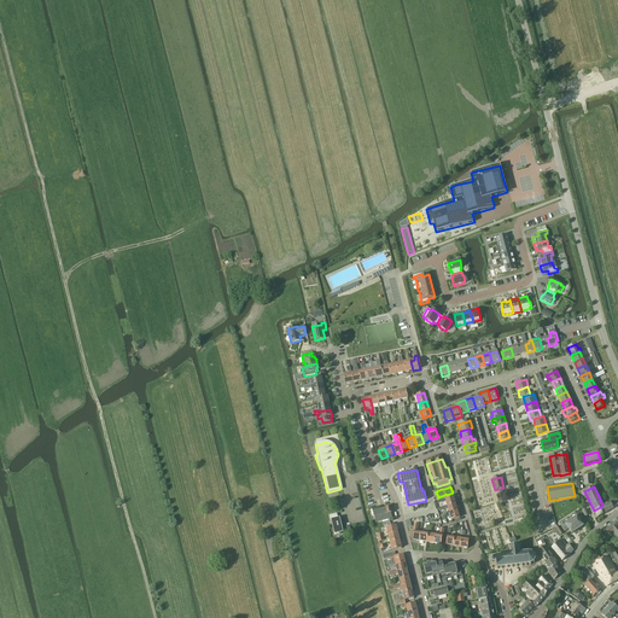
[(602,506),(600,507),(602,514),(613,509),(610,503),(606,505),(606,503),(602,505),(602,506)]
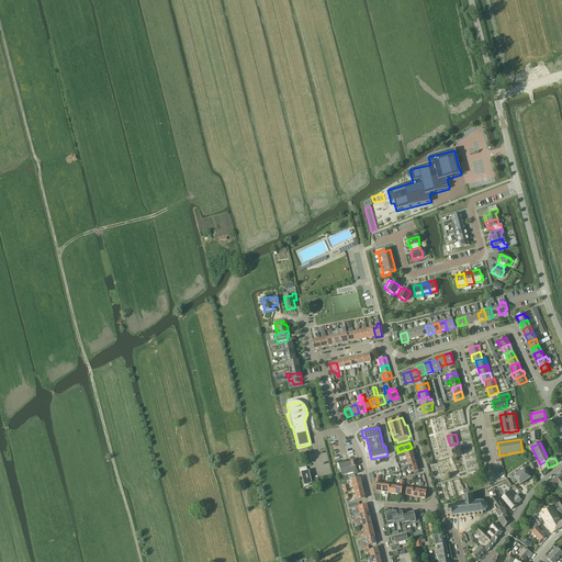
[(355,461),(339,465),(343,475),(357,472),(356,467),(357,467),(355,461)]
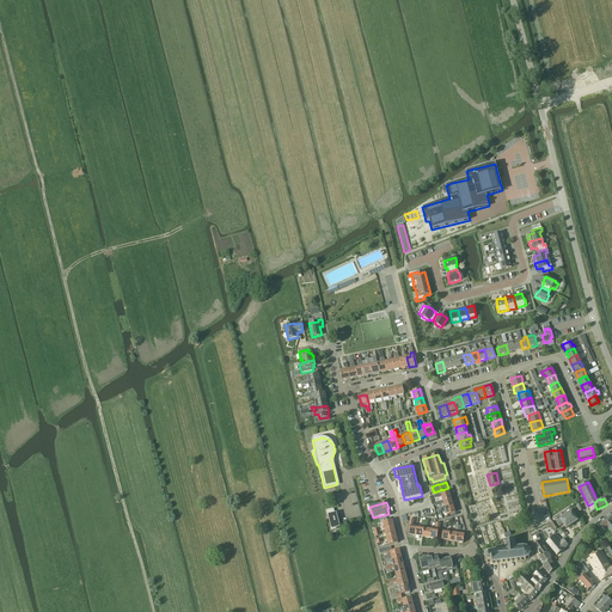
[(569,508),(571,512),(558,521),(556,518),(555,520),(556,522),(560,527),(563,525),(567,528),(577,521),(574,515),(577,514),(574,509),(574,510),(571,506),(569,508)]
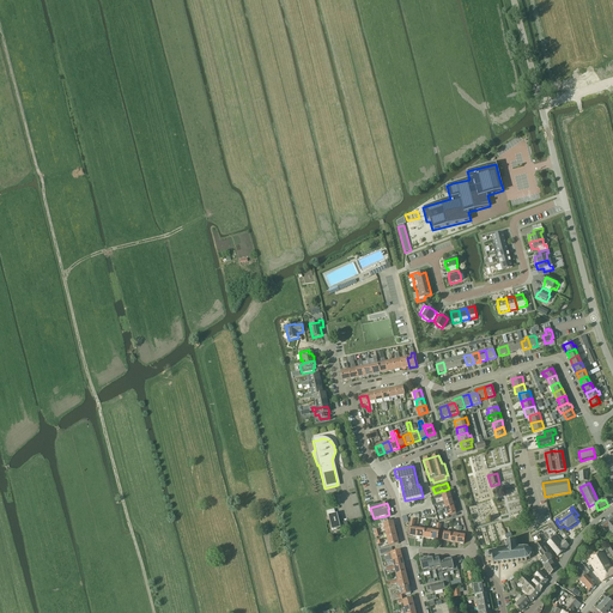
[(329,517),(333,530),(340,528),(337,514),(335,515),(334,509),(327,511),(328,517),(329,517)]
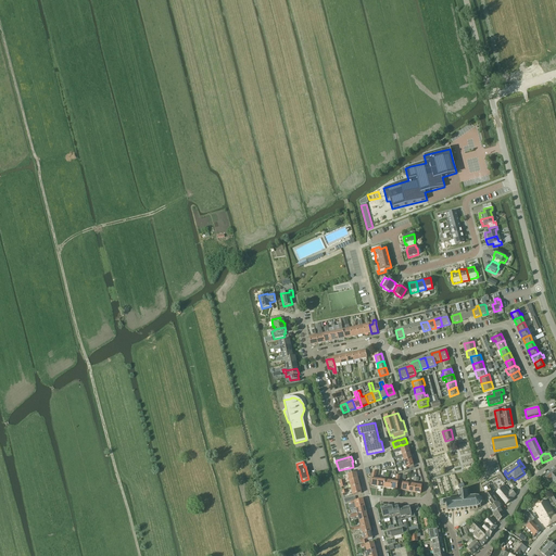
[(544,476),(547,481),(554,476),(551,470),(544,476)]
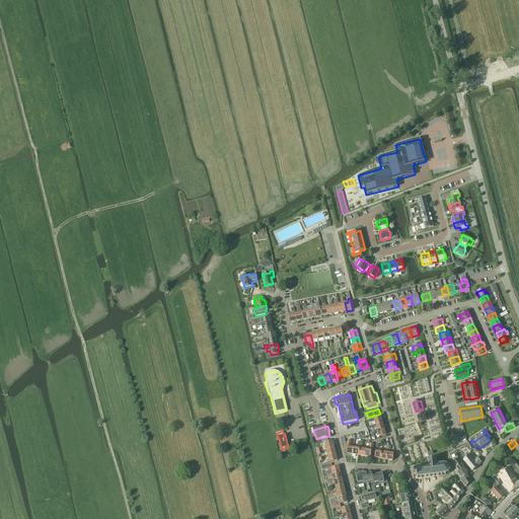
[(324,444),(326,450),(335,448),(332,442),(324,444)]
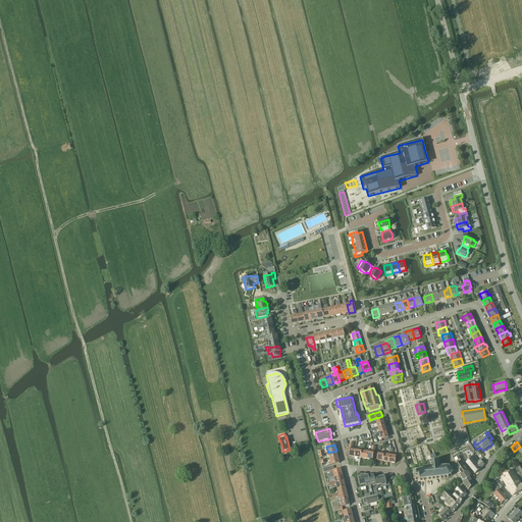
[(368,450),(368,452),(367,452),(366,459),(372,460),(373,454),(374,454),(375,447),(372,447),(371,451),(368,450)]
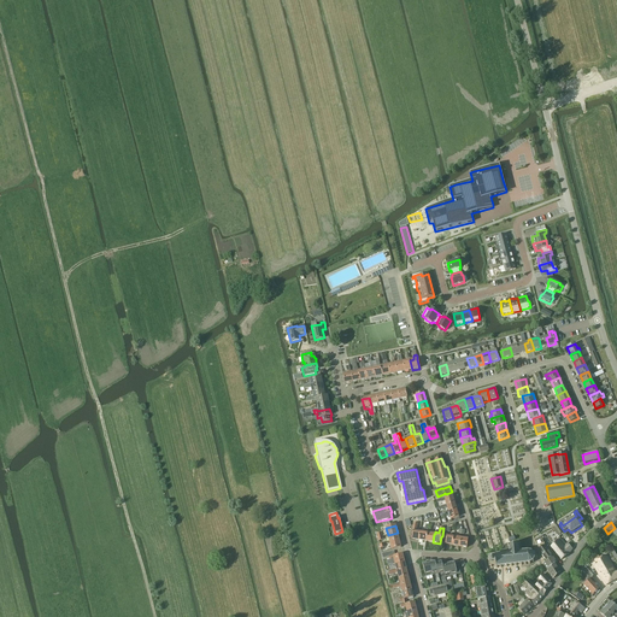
[(398,533),(388,535),(389,542),(399,540),(398,533)]
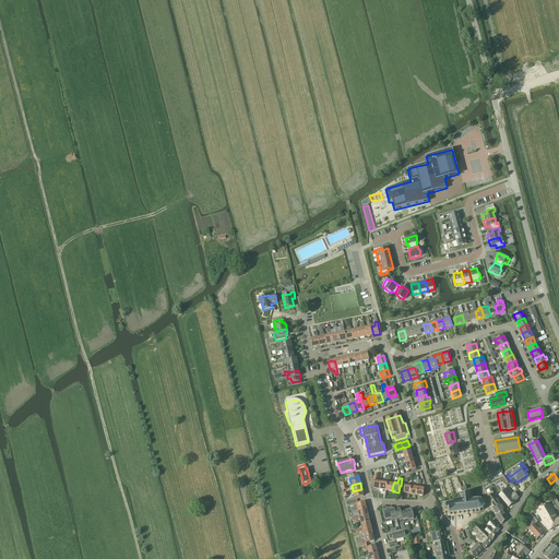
[(510,500),(513,503),(515,501),(519,498),(514,494),(513,495),(508,488),(503,492),(507,496),(508,495),(511,499),(510,500)]
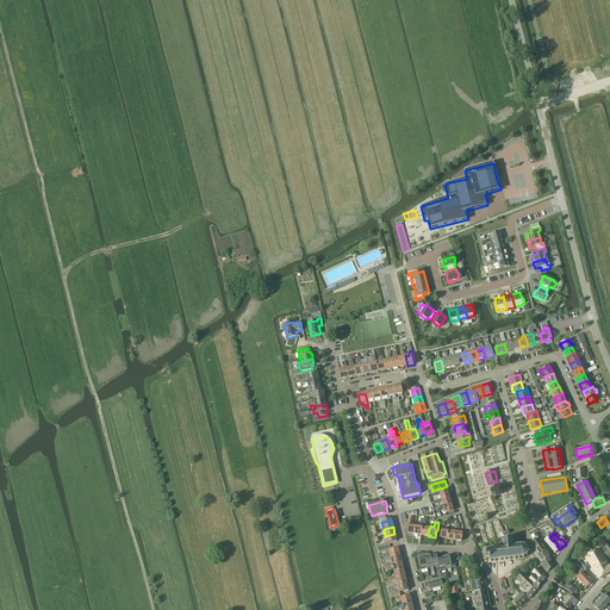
[(397,541),(394,534),(385,536),(387,543),(397,541)]
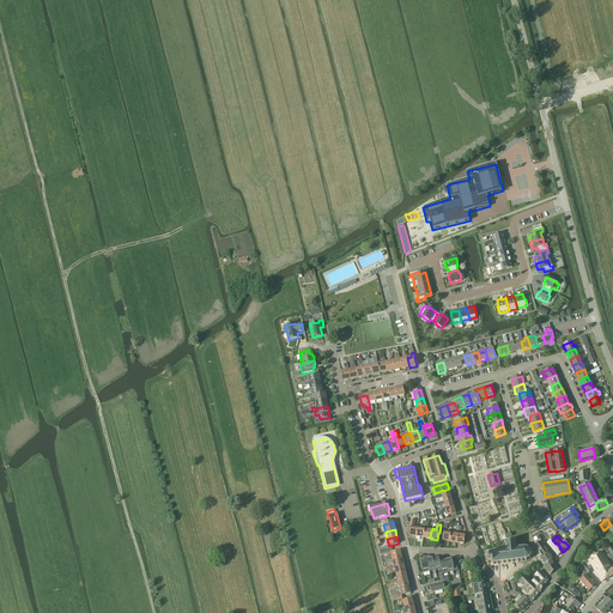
[(558,556),(563,552),(559,548),(560,547),(557,542),(556,544),(552,540),(547,544),(558,556)]
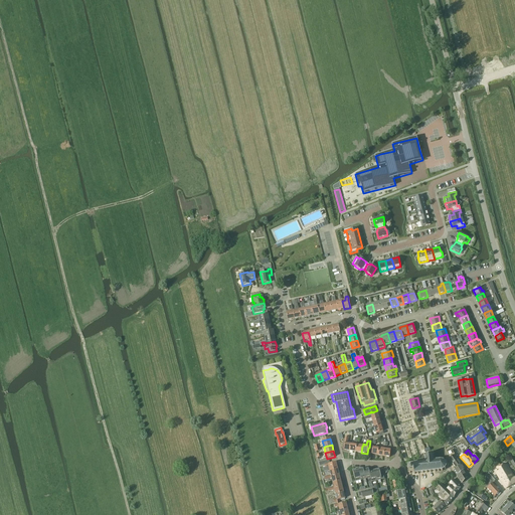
[(414,474),(418,473),(442,471),(445,469),(447,466),(446,463),(444,461),(440,460),(434,461),(433,455),(424,456),(420,457),(420,462),(412,463),(413,467),(407,467),(408,473),(414,472),(414,474)]
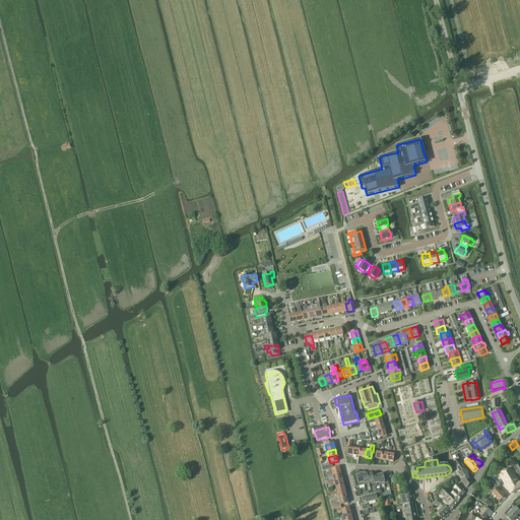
[(458,475),(461,479),(468,475),(469,474),(465,469),(459,460),(458,460),(454,462),(457,468),(459,472),(458,473),(459,474),(458,475)]
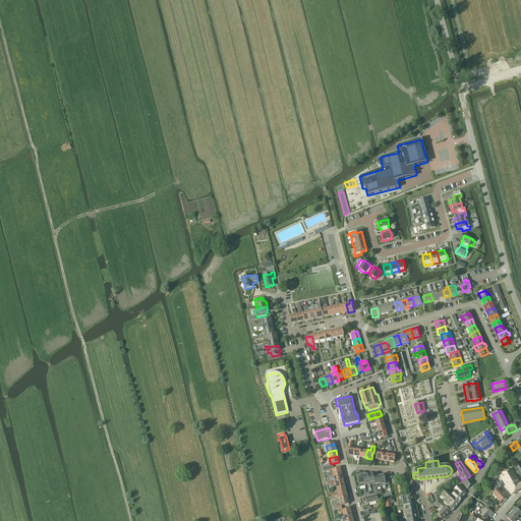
[(332,476),(334,476),(342,474),(340,468),(334,470),(334,468),(329,470),(329,472),(331,472),(332,476)]
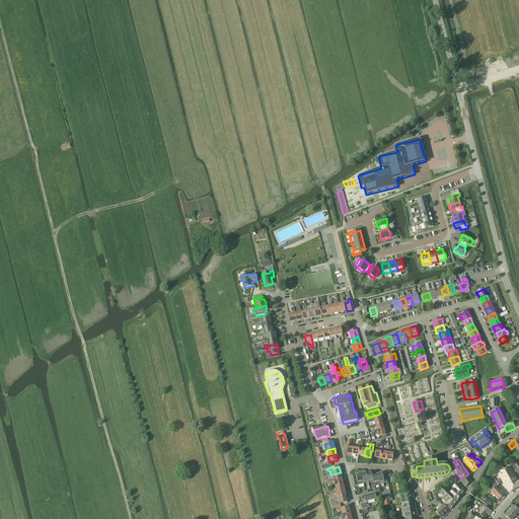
[(507,468),(504,470),(503,468),(497,471),(509,493),(518,487),(518,483),(511,468),(507,468)]
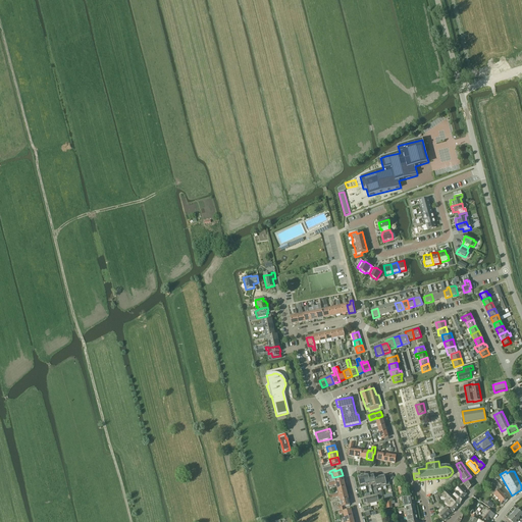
[(365,487),(363,476),(361,477),(361,475),(357,476),(360,488),(365,487)]
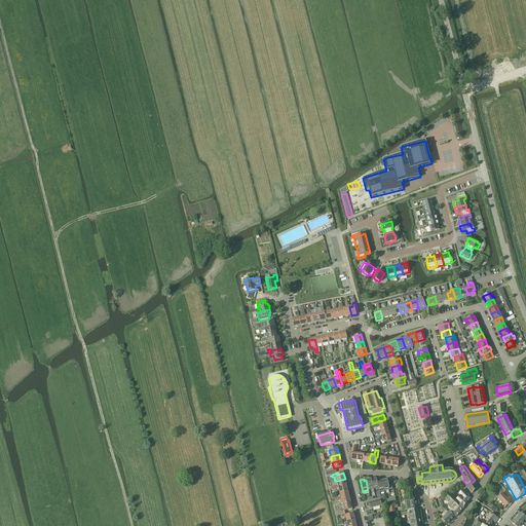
[(389,485),(387,480),(382,481),(384,491),(392,489),(391,485),(389,485)]
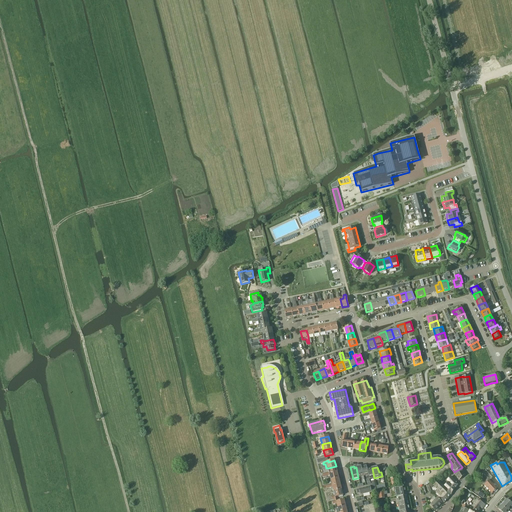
[(465,474),(461,468),(454,472),(459,480),(465,474)]
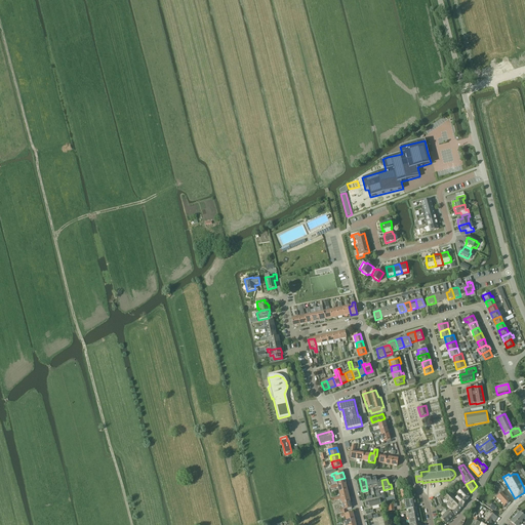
[(505,490),(498,483),(496,484),(499,487),(502,491),(503,491),(505,490)]
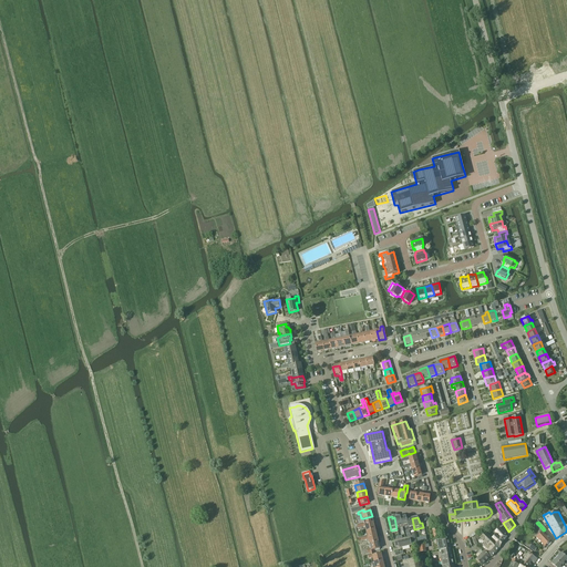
[(495,533),(496,534),(500,538),(504,542),(507,537),(507,536),(504,533),(500,528),(495,533)]
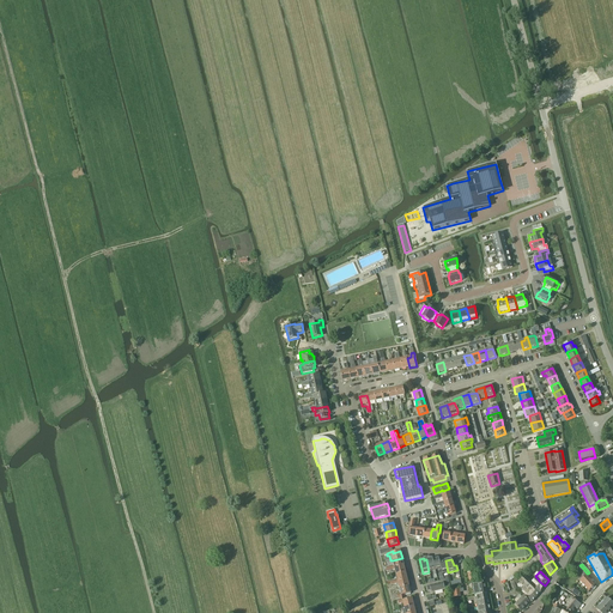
[(593,590),(596,587),(595,586),(589,580),(592,577),(588,574),(587,576),(586,577),(581,581),(582,583),(589,592),(592,589),(593,590)]
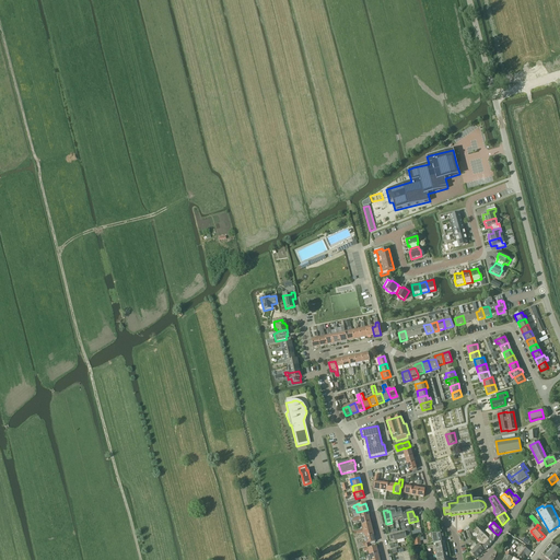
[(475,532),(479,536),(489,546),(492,541),(498,535),(493,532),(490,527),(486,533),(479,526),(475,532)]
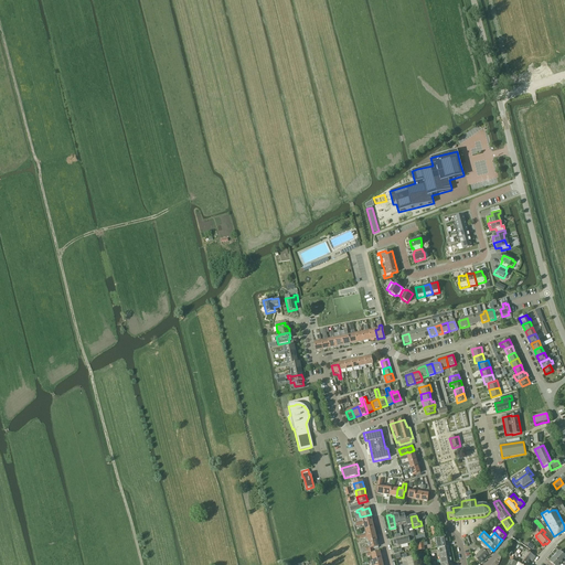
[(439,548),(449,547),(447,537),(446,537),(445,534),(435,537),(437,550),(439,550),(439,548)]
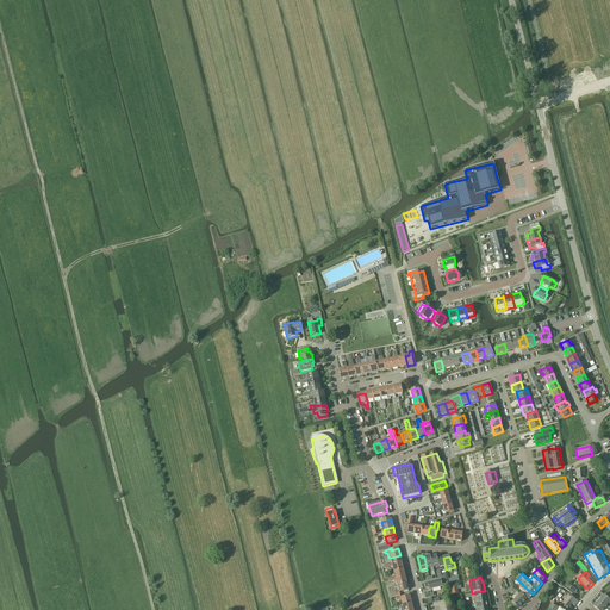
[(443,587),(441,579),(424,584),(425,589),(429,587),(429,590),(443,587)]
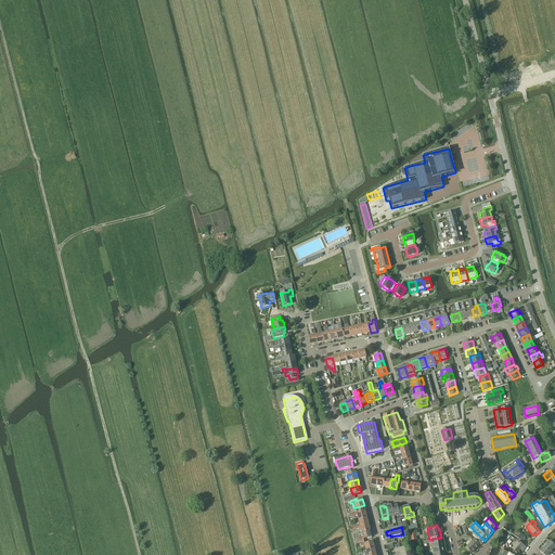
[(362,542),(365,541),(365,539),(372,537),(370,530),(362,532),(363,538),(359,539),(360,542),(362,541),(362,542)]
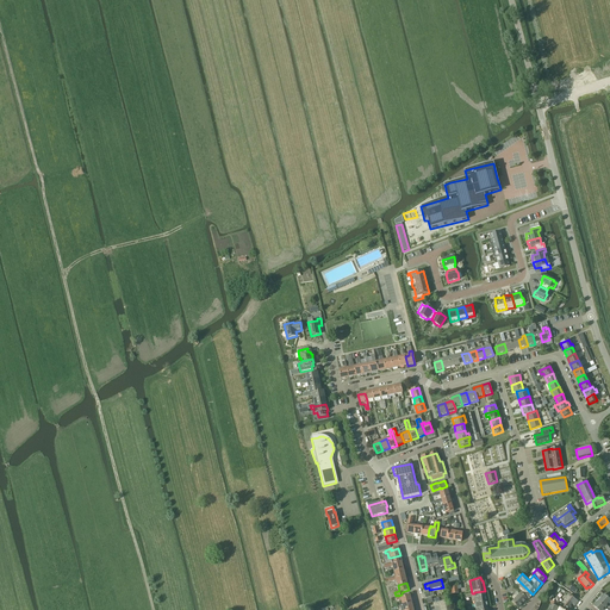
[(533,595),(522,584),(520,586),(523,591),(522,592),(529,599),(533,595)]
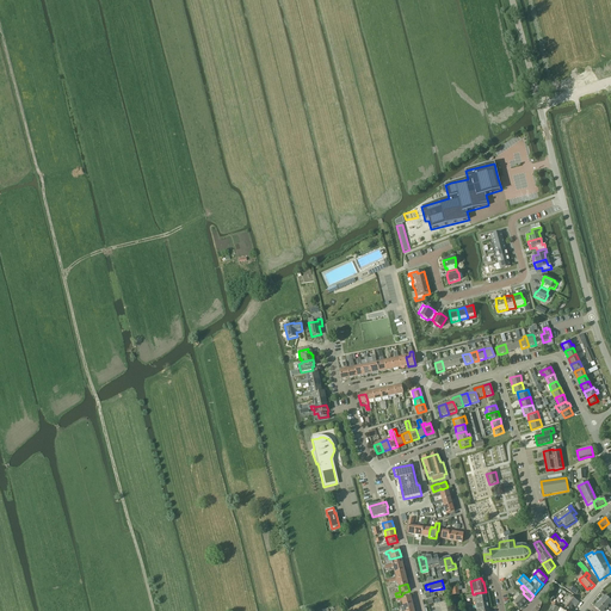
[(487,597),(486,592),(475,593),(475,594),(475,597),(476,599),(474,599),(475,605),(487,603),(486,598),(487,597)]
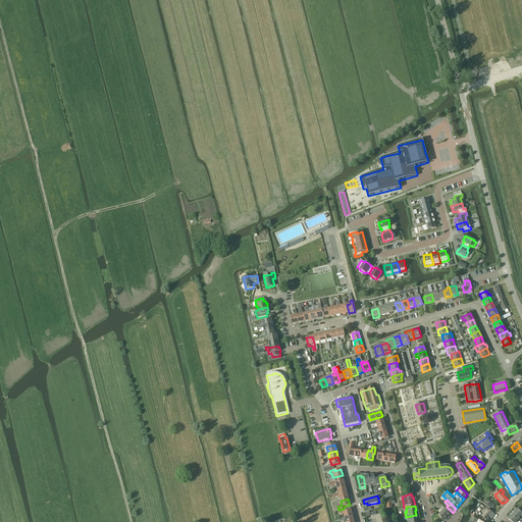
[(446,508),(437,516),(444,521),(451,513),(446,508)]
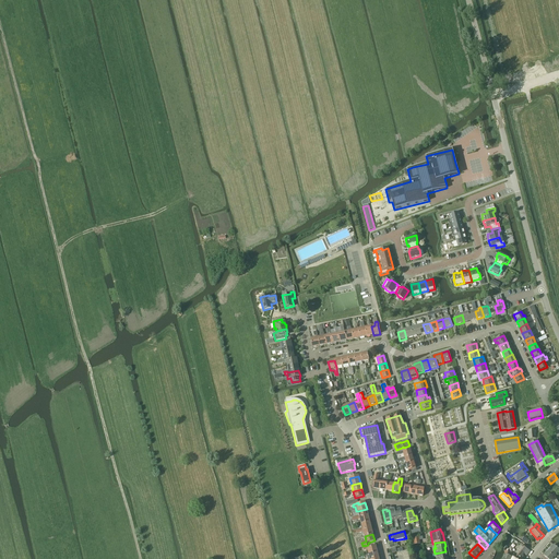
[(369,555),(377,552),(376,546),(369,548),(368,545),(365,546),(366,547),(364,547),(364,550),(368,550),(368,554),(369,555)]
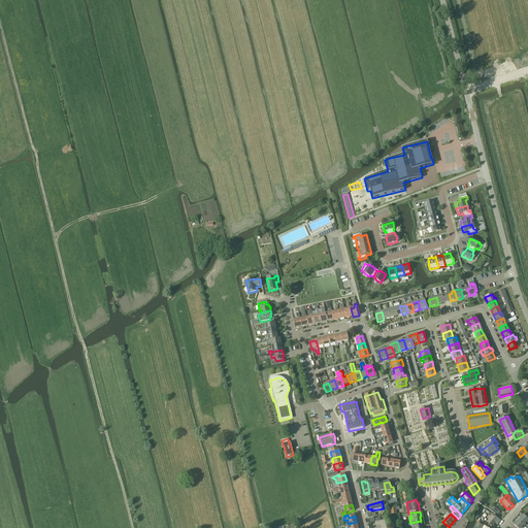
[(500,521),(493,516),(487,524),(483,527),(493,527),(494,526),(493,525),(495,523),(497,525),(500,521)]
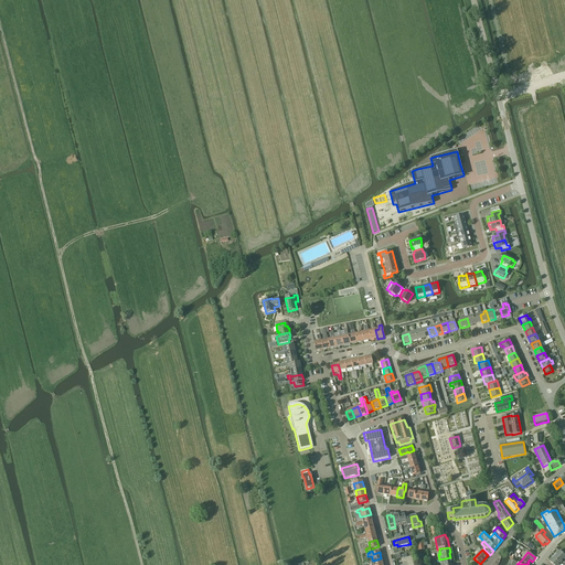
[(564,556),(560,552),(554,556),(561,562),(562,562),(564,564),(564,556)]
